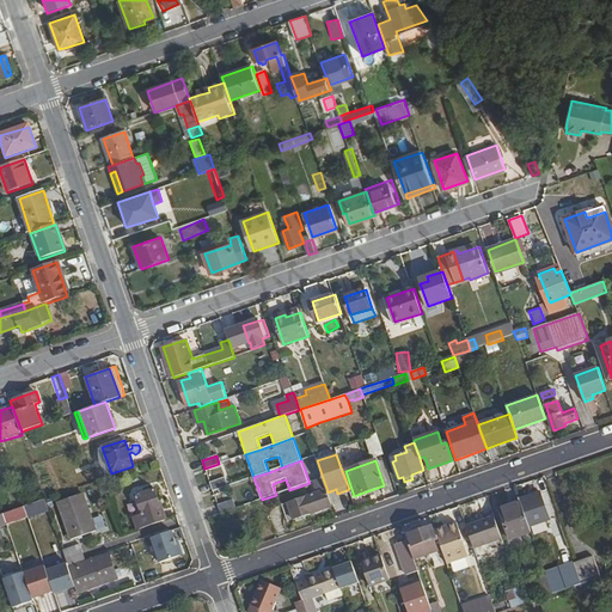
[(209,483),(213,491),(227,487),(225,478),(209,483)]
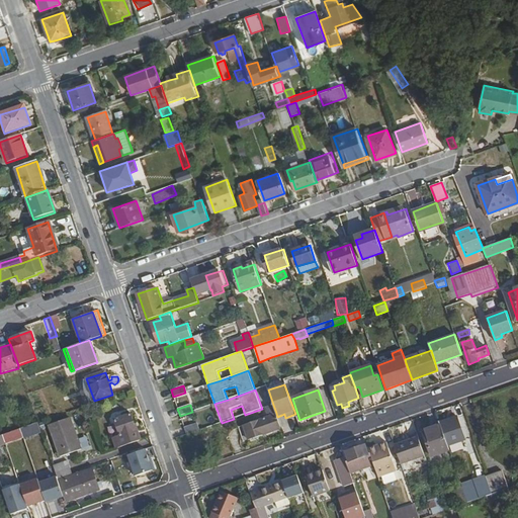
[(266,408),(268,415),(276,413),(273,405),(266,408)]
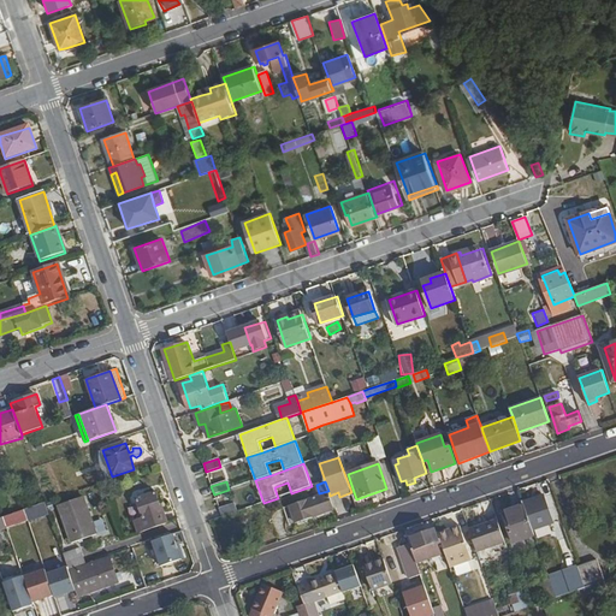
[(319,493),(288,505),(295,525),(335,510),(330,496),(329,491),(319,493)]
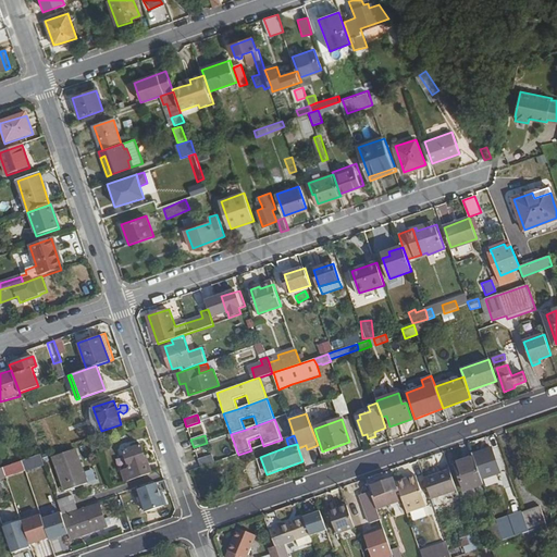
[(124,454),(130,468),(125,469),(130,480),(149,473),(146,462),(147,461),(140,445),(122,452),(123,454),(124,454)]
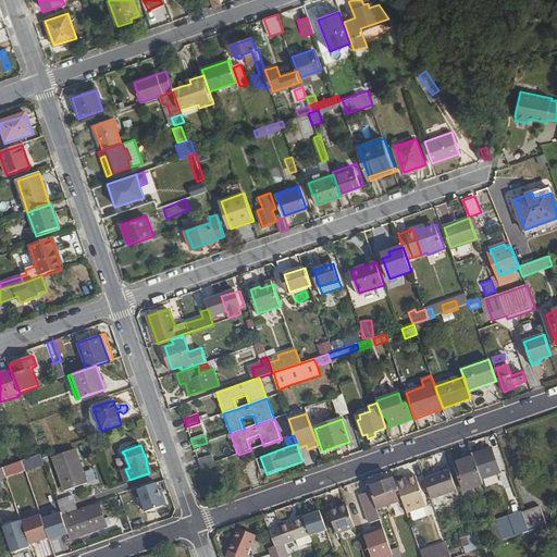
[(54,457),(65,490),(87,483),(75,449),(54,457)]
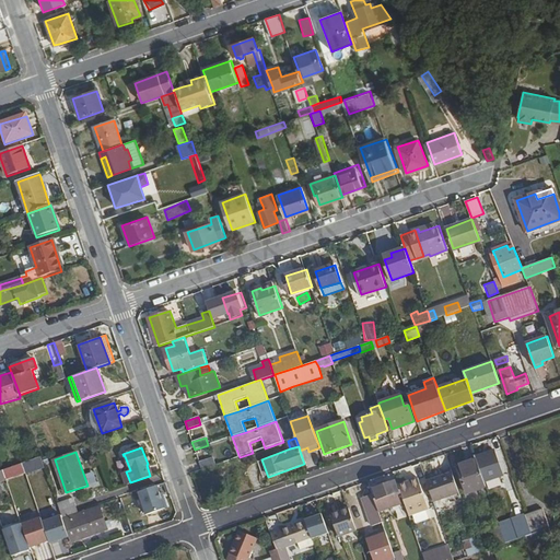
[(478,461),(485,481),(503,475),(496,452),(477,458),(478,461)]
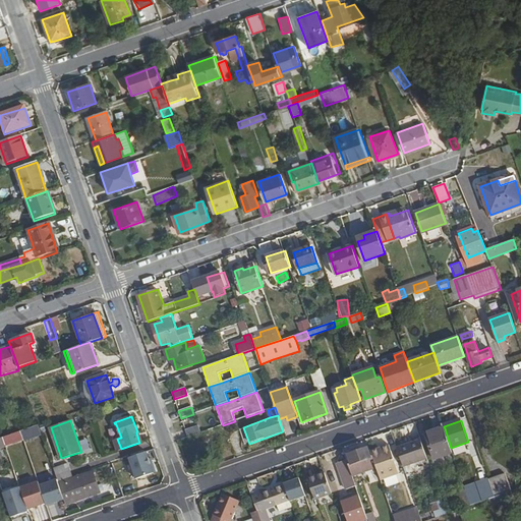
[(1,436),(4,445),(40,435),(37,425),(1,436)]
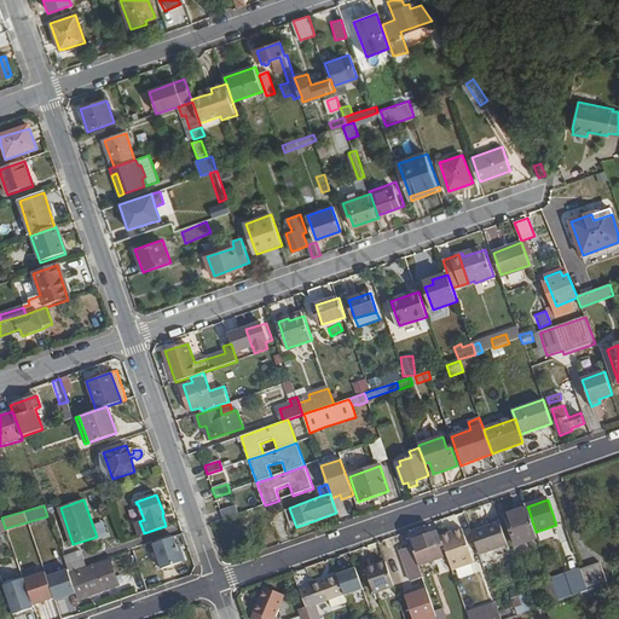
[(220,513),(224,520),(238,515),(236,507),(220,513)]
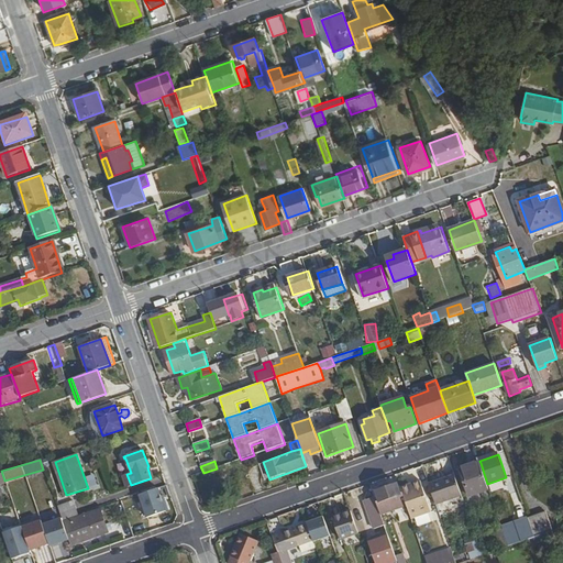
[(461,470),(471,496),(489,489),(487,484),(481,463),(461,470)]
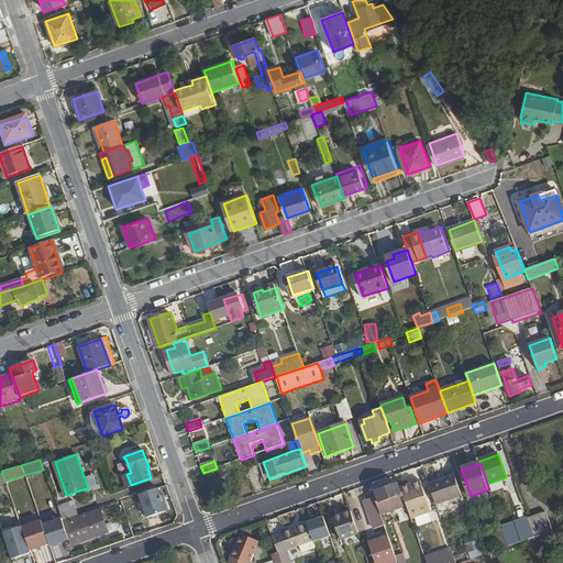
[(429,484),(435,505),(462,496),(454,475),(429,484)]
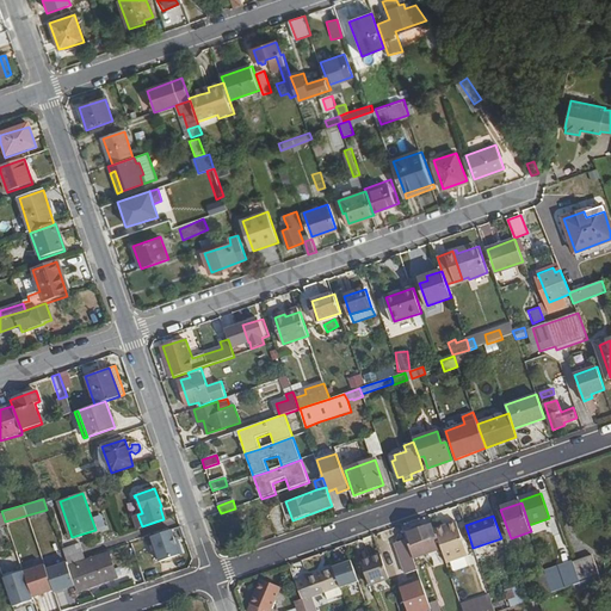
[(457,523),(436,530),(437,537),(443,551),(446,563),(468,556),(457,523)]
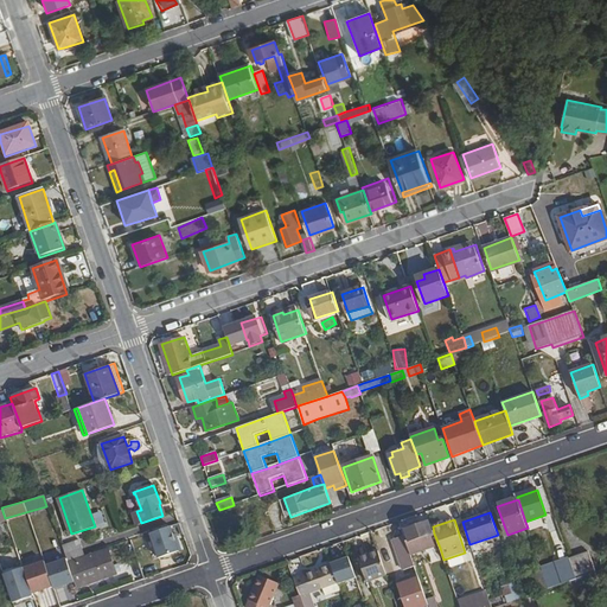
[(547,523),(556,548),(564,544),(556,519),(547,523)]
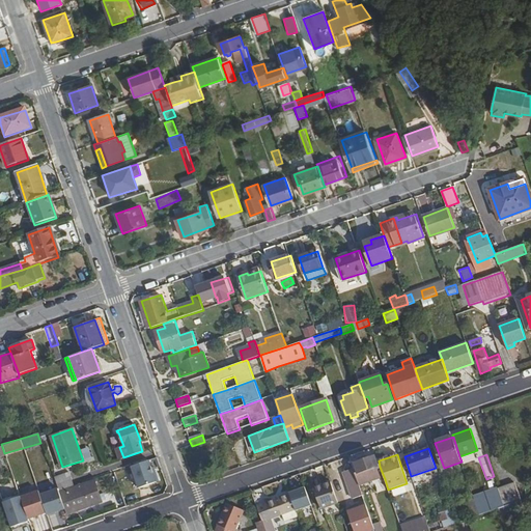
[(356,474),(360,486),(385,479),(380,467),(379,467),(375,457),(355,465),(358,473),(356,474)]
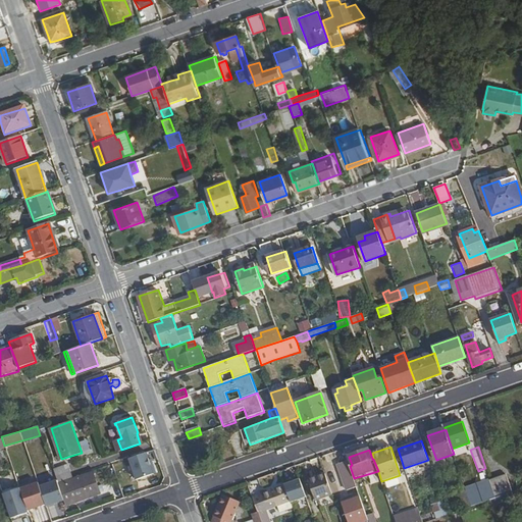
[(133,457),(139,473),(150,469),(145,453),(133,457)]
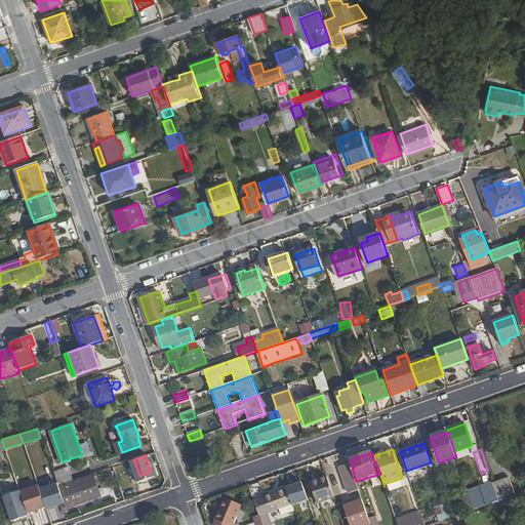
[(54,473),(58,485),(58,486),(73,481),(69,468),(54,473)]
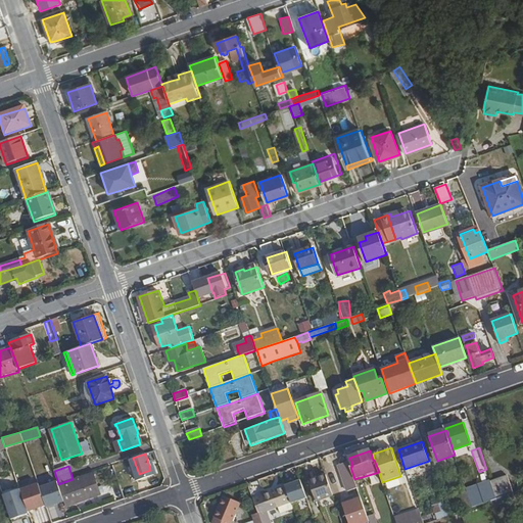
[(291,468),(280,472),(282,476),(292,472),(291,468)]
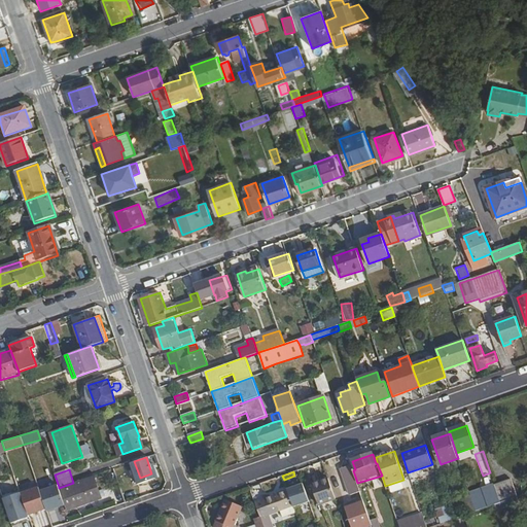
[(59,488),(65,506),(77,502),(79,502),(80,505),(101,498),(93,476),(73,483),(59,488)]
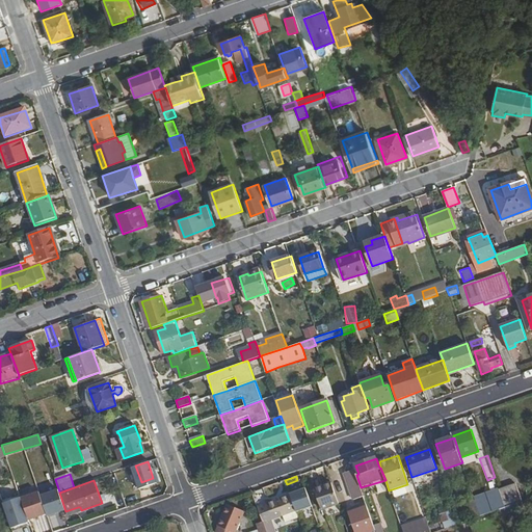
[(314,488),(321,510),(339,504),(331,482),(314,488)]
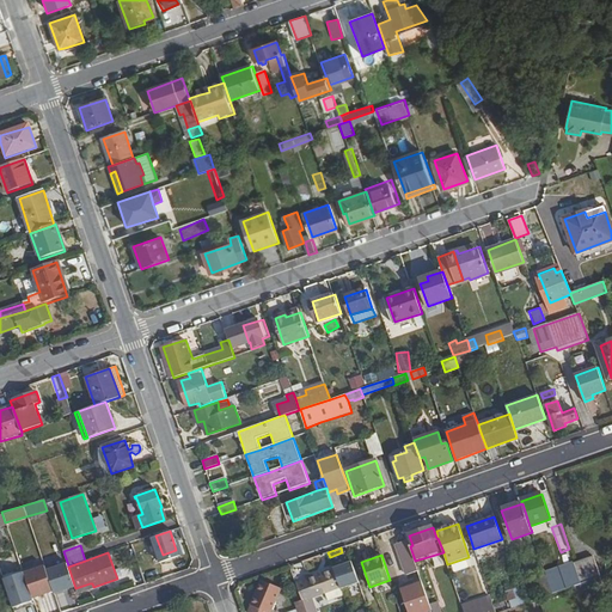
[(574,563),(581,583),(601,577),(594,556),(574,563)]
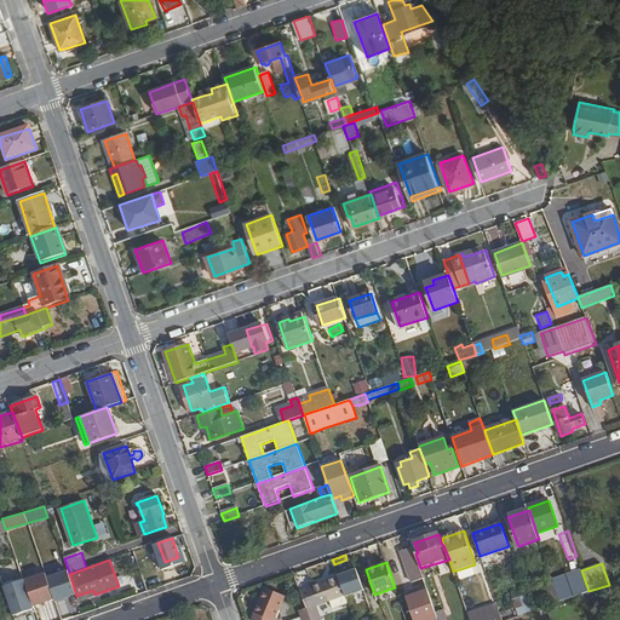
[(581,577),(555,586),(558,596),(560,595),(569,591),(579,589),(584,586),(585,586),(581,577)]
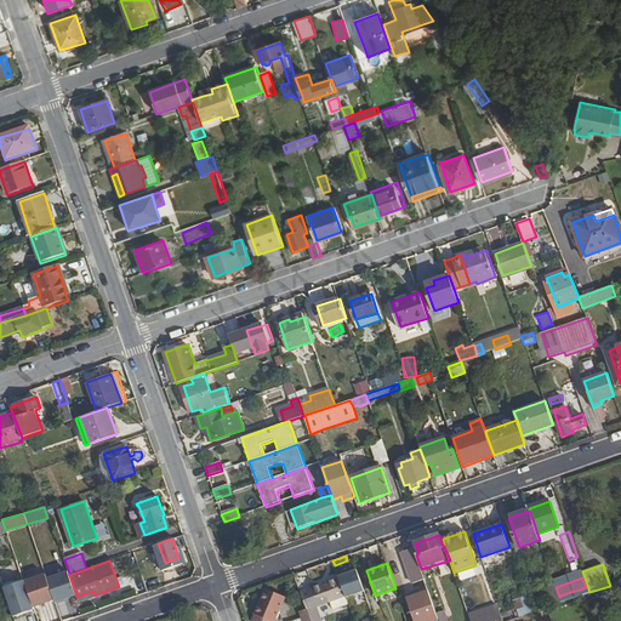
[(322,620),(317,607),(317,605),(330,602),(345,597),(339,579),(311,588),(301,592),(307,609),(311,620),(322,620)]
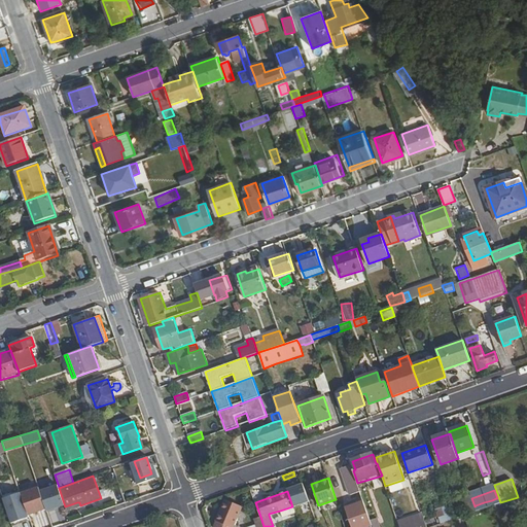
[(13,503),(20,521),(46,512),(41,494),(13,503)]
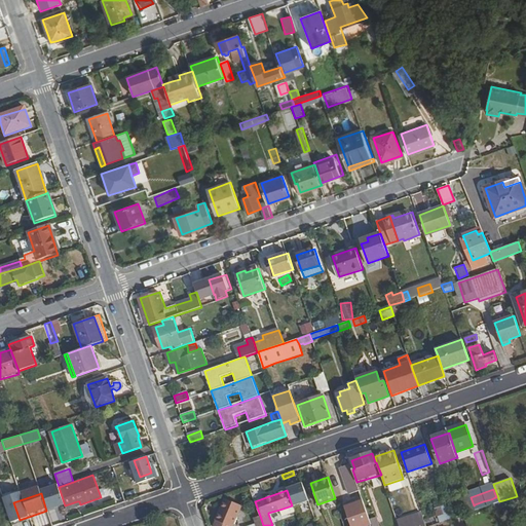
[(225,500),(218,520),(225,523),(231,525),(233,525),(242,505),(229,499),(225,500)]
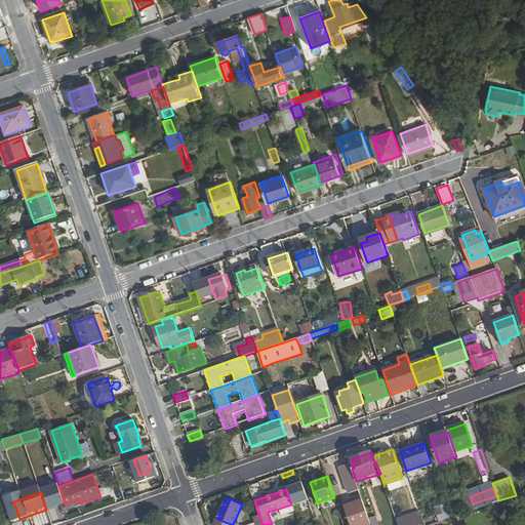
[(344,506),(351,524),(365,524),(370,523),(368,518),(362,499),(344,506)]
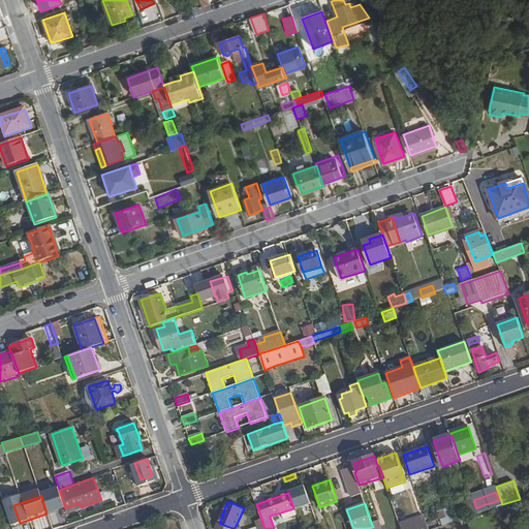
[(411,504),(394,510),(397,519),(414,512),(411,504)]
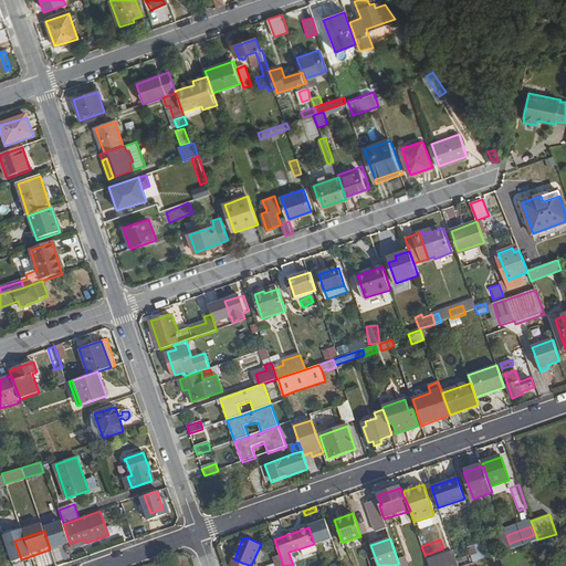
[(471,562),(484,557),(479,542),(465,546),(471,562)]
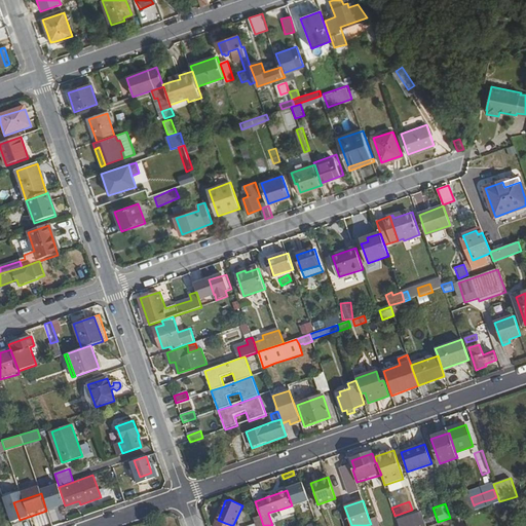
[(292,505),(279,510),(283,517),(295,513),(292,505)]
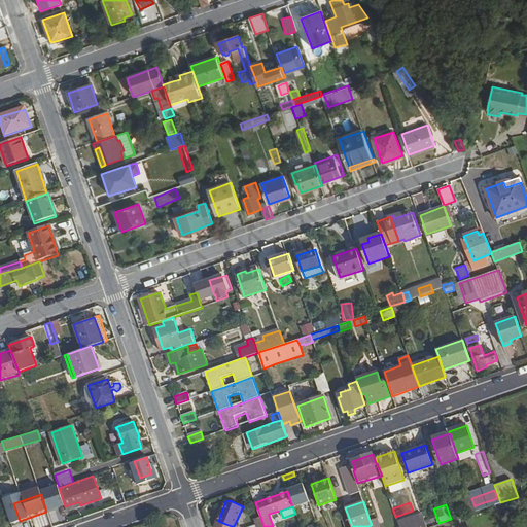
[(425,526),(422,515),(397,523),(398,526),(425,526)]
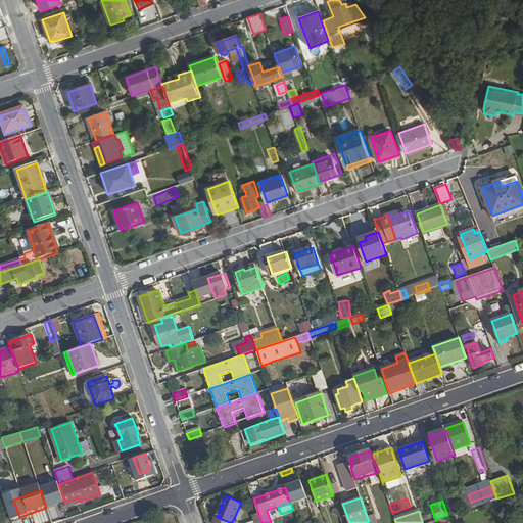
[(369,521),(369,522),(376,522),(373,514),(367,516),(369,521)]
